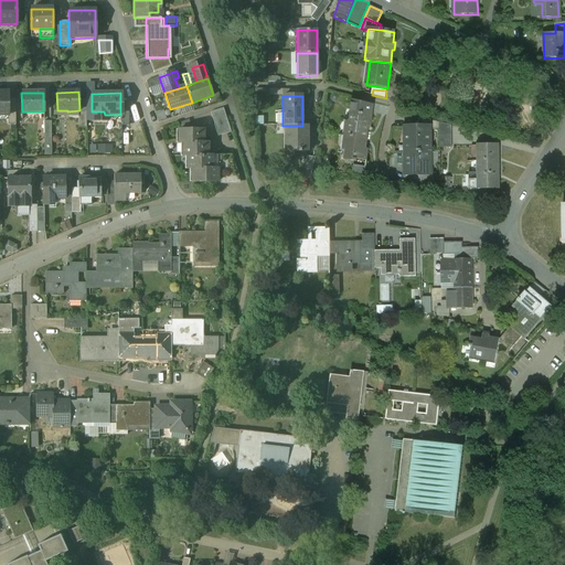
[(375,103),(363,99),(361,114),(364,114),(364,116),(373,117),(375,103)]
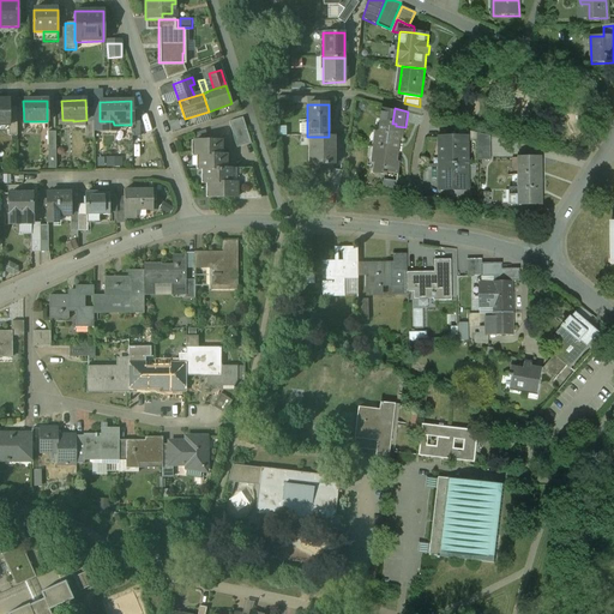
[(244,118),(229,122),(238,149),(252,144),(244,118)]
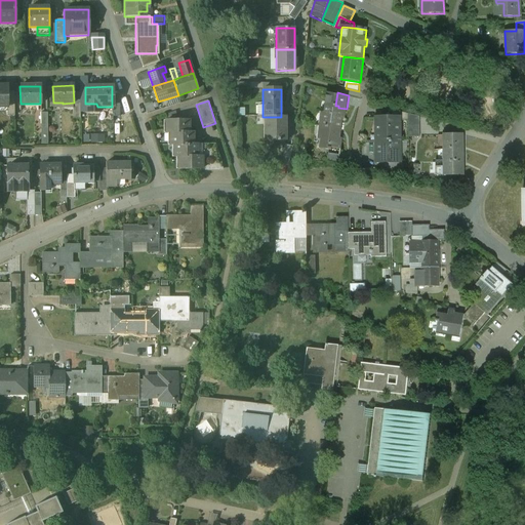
[(335,106),(326,105),(325,114),(324,114),(322,126),(341,129),(344,119),(346,119),(347,109),(338,108),(338,106),(335,106)]
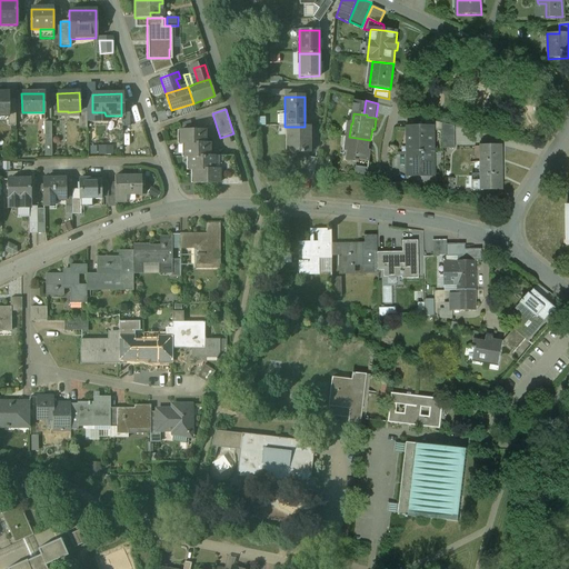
[(442,123),(419,118),(419,128),(435,128),(435,131),(443,131),(442,123)]
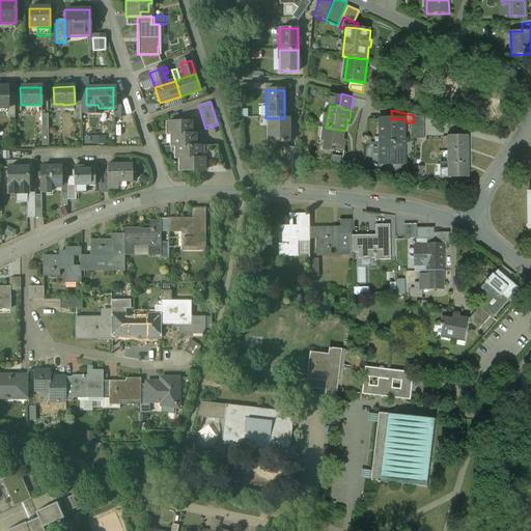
[(177,113),(167,116),(169,121),(179,118),(177,113)]
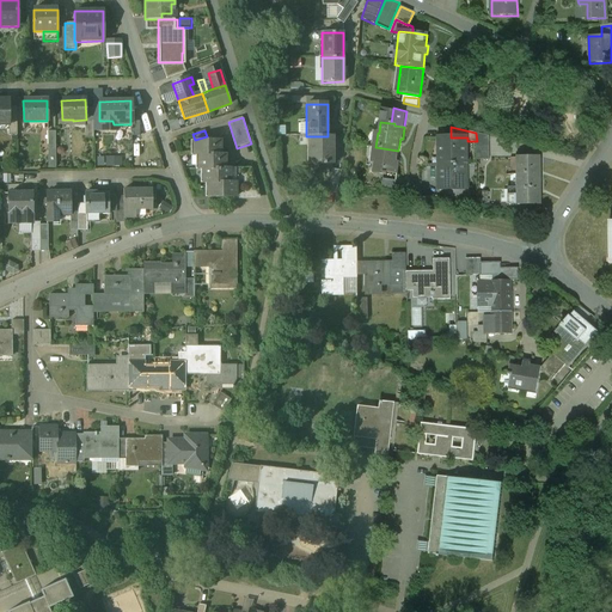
[(490,136),(476,133),(477,141),(477,160),(490,160),(490,136)]
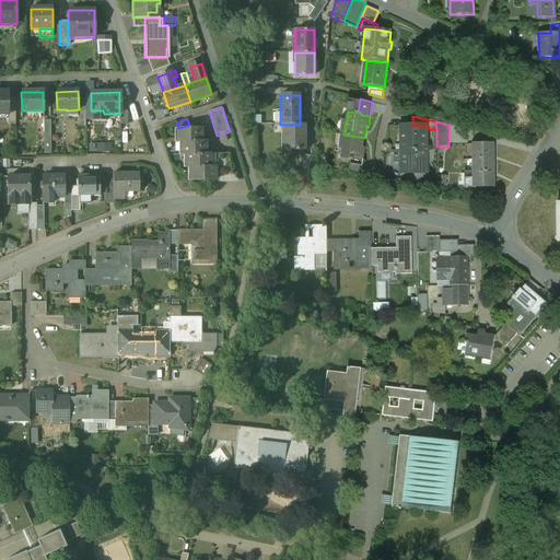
[(300,125),(284,125),(286,151),(305,150),(304,125),(300,125)]
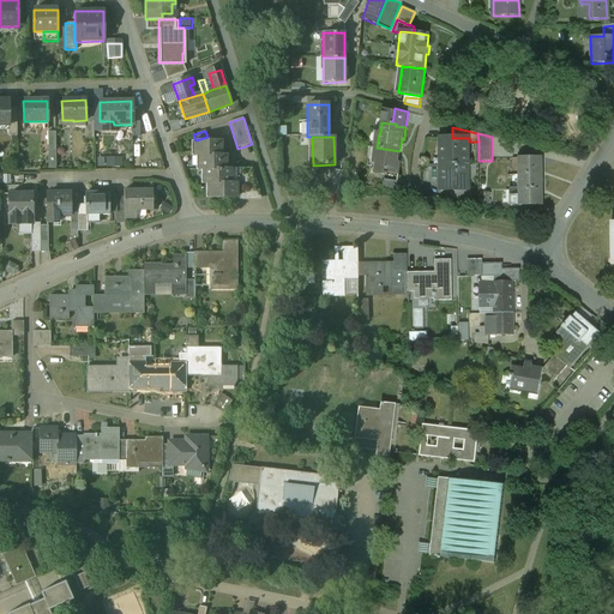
[(452,138),(440,138),(441,166),(469,166),(469,142),(469,138),(452,138)]
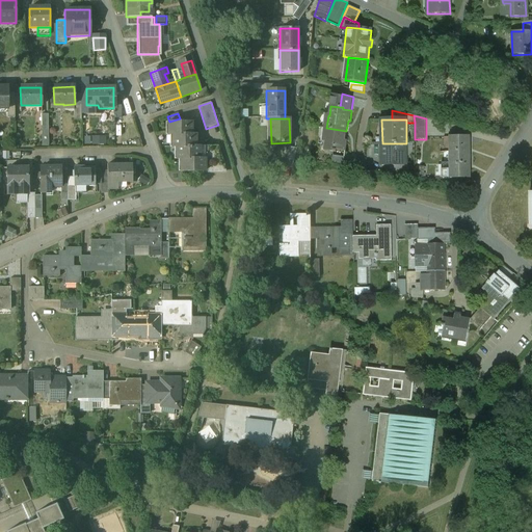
[(169,122),(168,122),(168,135),(173,135),(173,148),(177,148),(177,160),(182,160),(182,171),(227,171),(218,147),(195,147),(195,134),(191,134),(191,122),(169,122)]
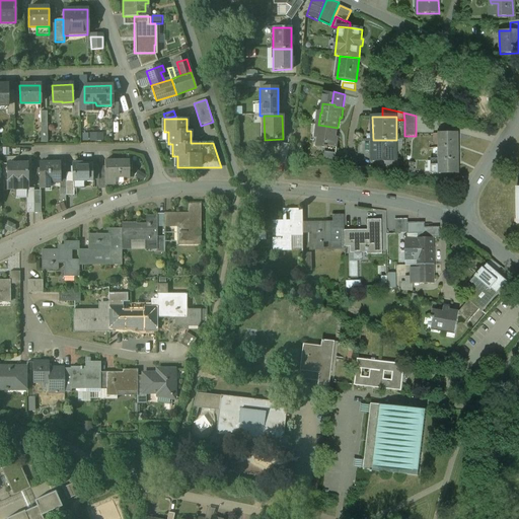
[(338,128),(318,125),(316,139),(317,139),(316,147),(328,149),(328,147),(338,148),(339,138),(337,138),(338,128)]
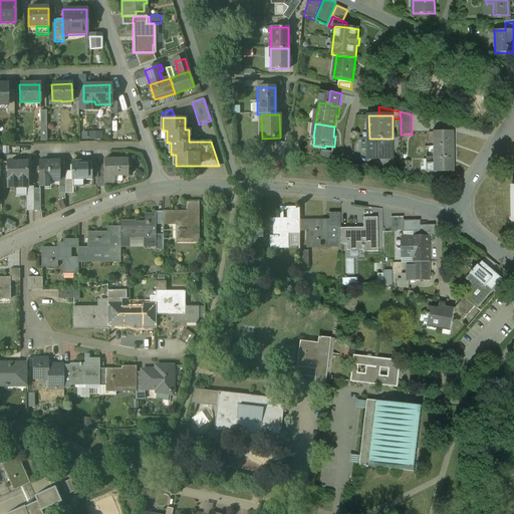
[(89,131),(89,139),(102,140),(103,132),(89,131)]
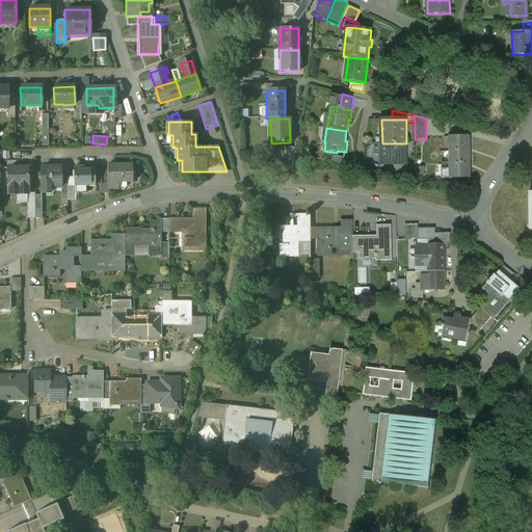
[(469,136),(450,137),(451,151),(470,151),(469,136)]
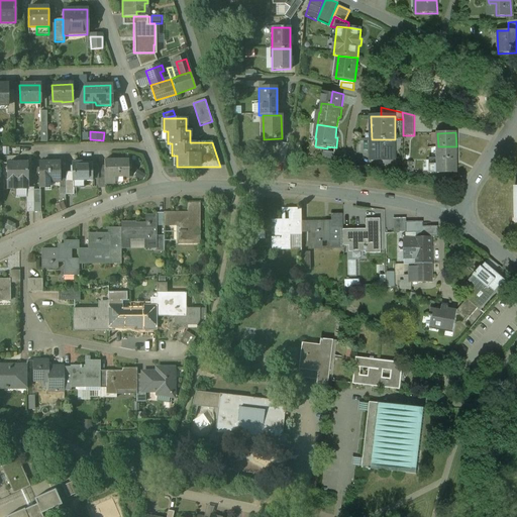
[(395,139),(372,139),(372,161),(375,161),(389,161),(395,161),(395,139)]
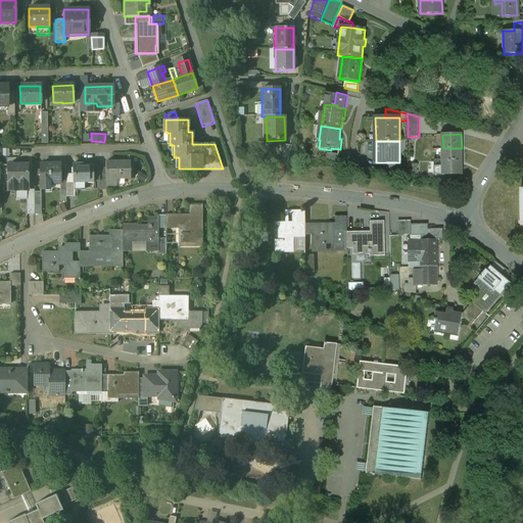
[(291,146),(284,145),(282,156),(289,158),(291,146)]
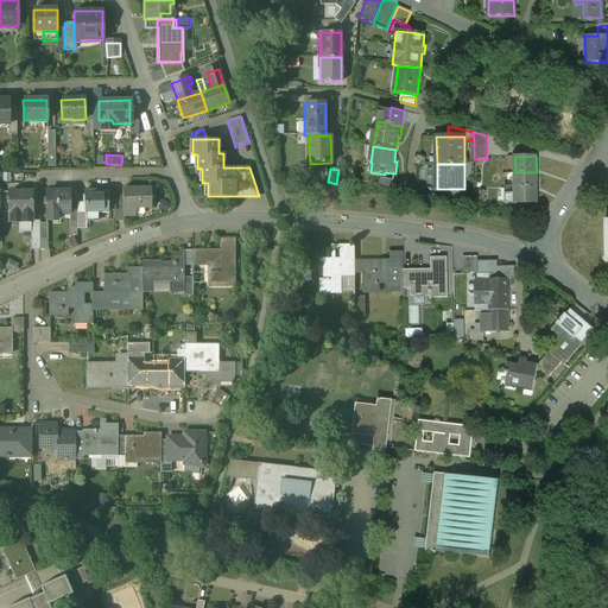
[(537,172),(515,172),(515,188),(537,187),(537,172)]
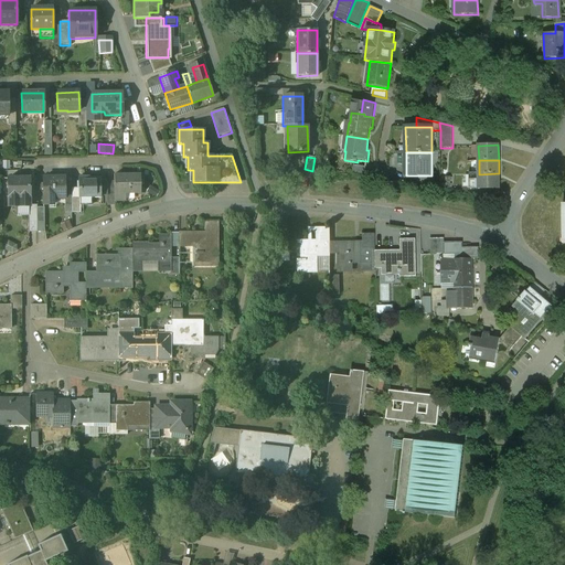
[(499,189),(499,173),(479,174),(479,190),(499,189)]
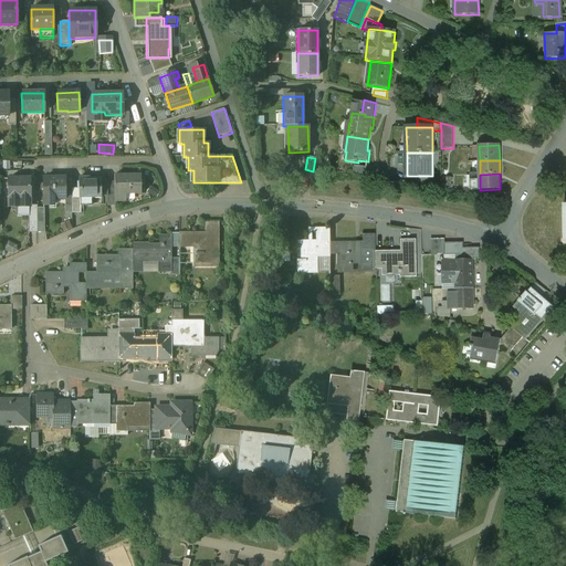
[(142,195),(140,175),(114,175),(114,181),(114,182),(114,202),(115,202),(126,202),(125,195),(142,195)]
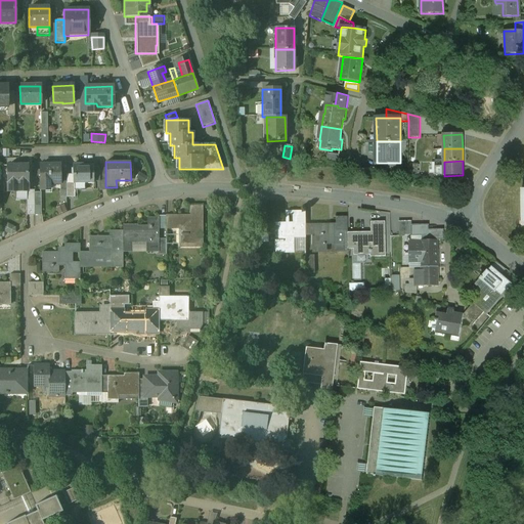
[(394,163),(380,163),(380,169),(394,172),(394,163)]
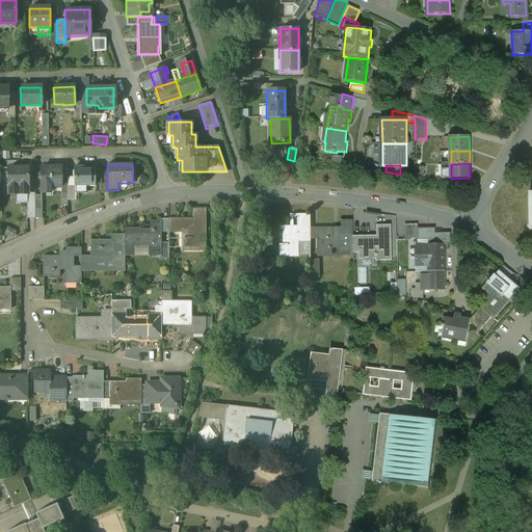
[(61,167),(41,167),(42,193),(51,193),(51,186),(61,186),(61,182),(61,167)]
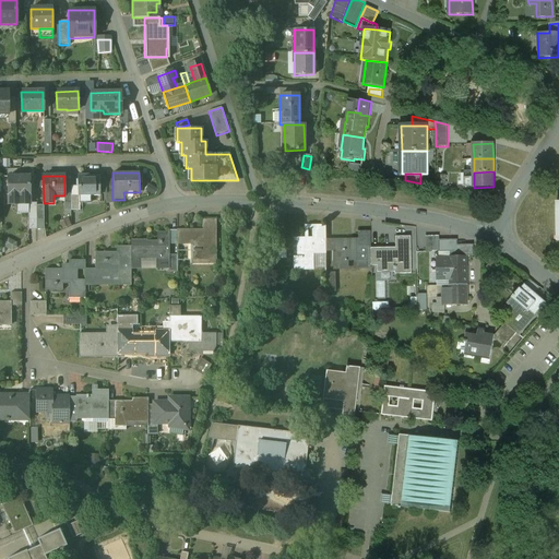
[(88,177),(88,176),(78,176),(78,195),(78,197),(80,197),(91,195),(99,195),(99,194),(106,194),(106,180),(99,180),(99,177),(88,177)]
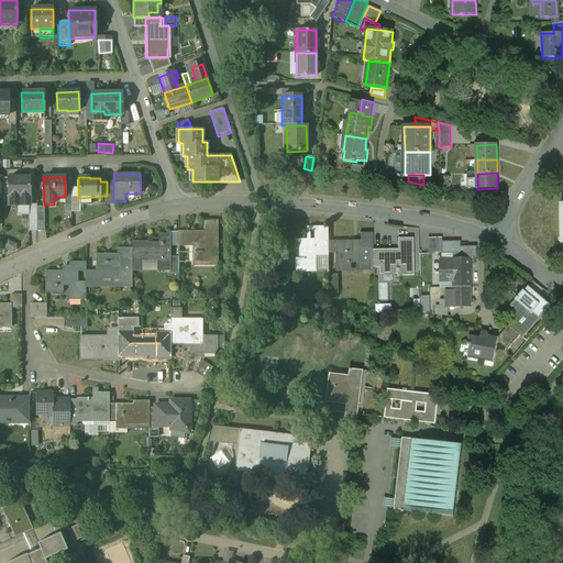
[(30,178),(8,178),(8,207),(29,206),(30,206),(30,205),(30,178)]
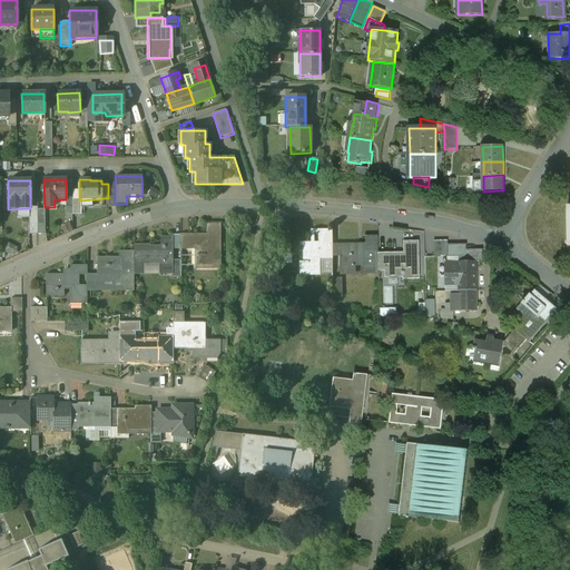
[(65,234),(75,231),(71,223),(62,226),(65,234)]
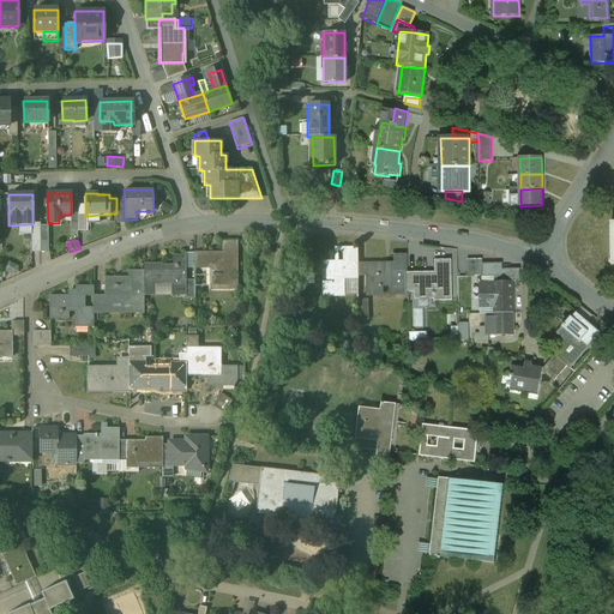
[(238,241),(223,241),(223,256),(194,256),(194,269),(203,269),(203,265),(214,265),(214,274),(211,274),(211,277),(220,277),(220,287),(238,287),(238,241)]
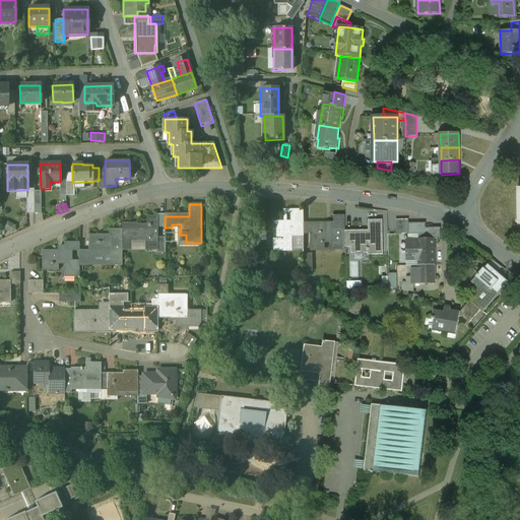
[(290,223),(275,223),(276,249),(291,248),(290,237),(303,237),(302,212),(289,212),(290,223)]
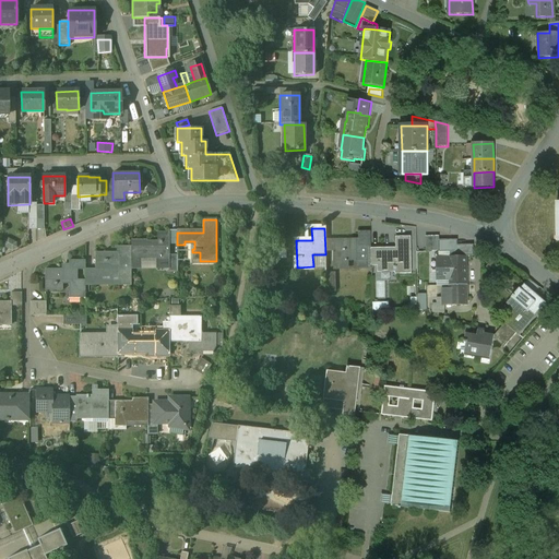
[(359,233),(359,241),(333,241),(333,250),(332,250),(332,252),(334,252),(334,269),(346,269),(346,259),(359,259),(359,269),(371,269),(371,266),(371,249),(371,232),(359,233)]
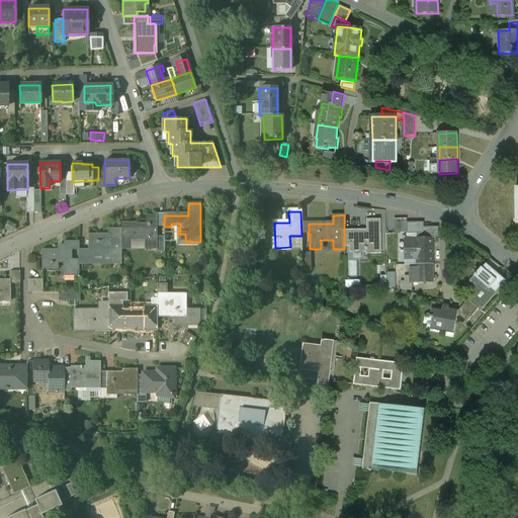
[(137,223),(121,223),(121,229),(121,245),(131,245),(131,242),(145,242),(149,248),(156,248),(157,248),(157,237),(157,216),(146,216),(146,224),(137,224),(137,223)]
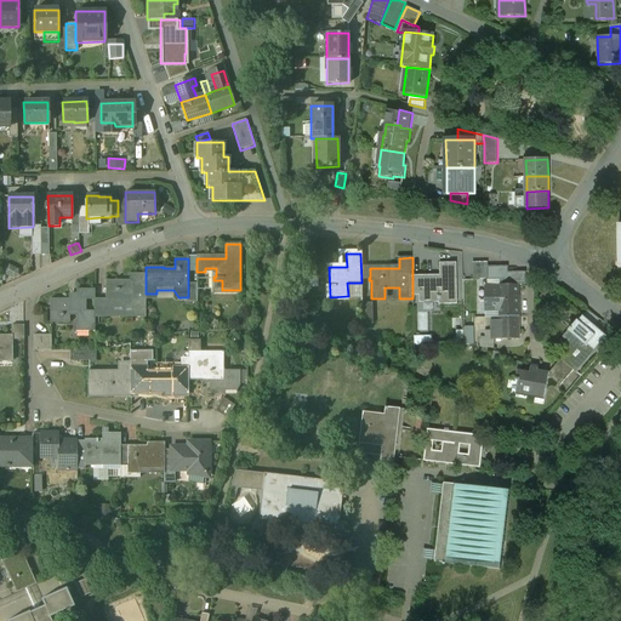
[(13,262),(4,267),(11,280),(21,274),(13,262)]
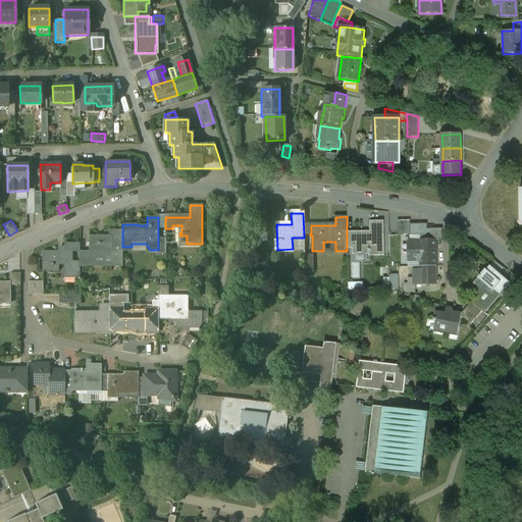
[(370,221),(370,232),(347,232),(347,249),(352,249),(353,253),(369,253),(369,256),(384,256),(383,221),(370,221)]
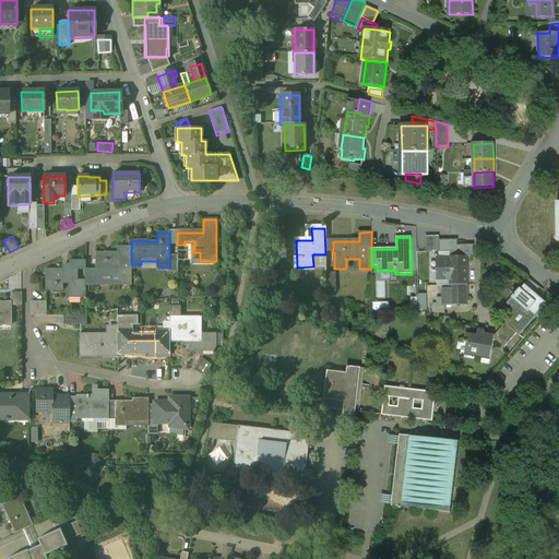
[(439,237),(426,237),(426,251),(439,251),(439,240),(439,237)]
